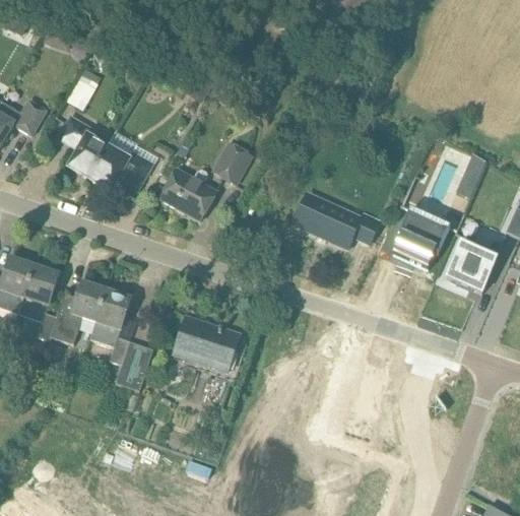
[(49,25),(44,43),(68,51),(73,33),(49,25)]
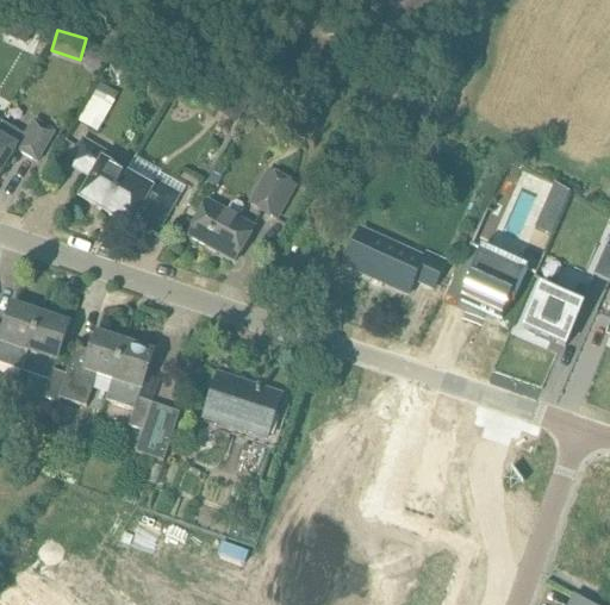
[(248,94),(228,83),(215,107),(235,119),(248,94)]
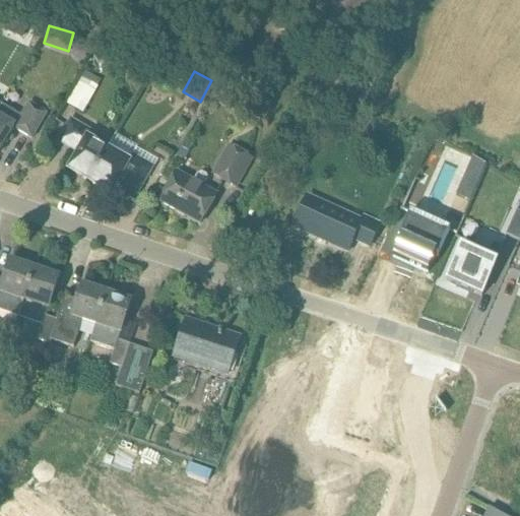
[(66,101),(82,110),(99,84),(81,74),(66,101)]
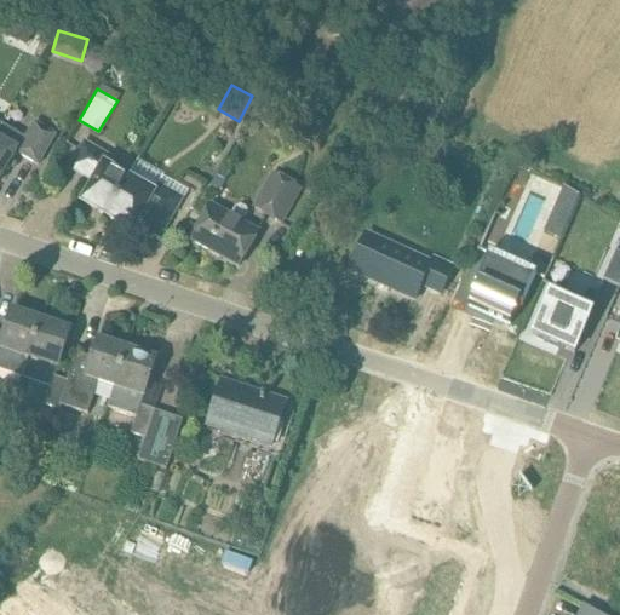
[(435,108),(420,101),(412,118),(426,125),(435,108)]
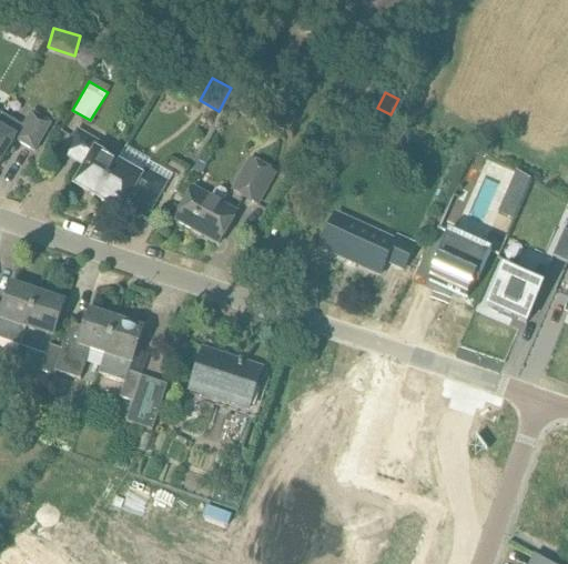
[(2,110),(0,113),(0,161),(14,136),(36,147),(51,118),(32,108),(23,121),(2,110)]
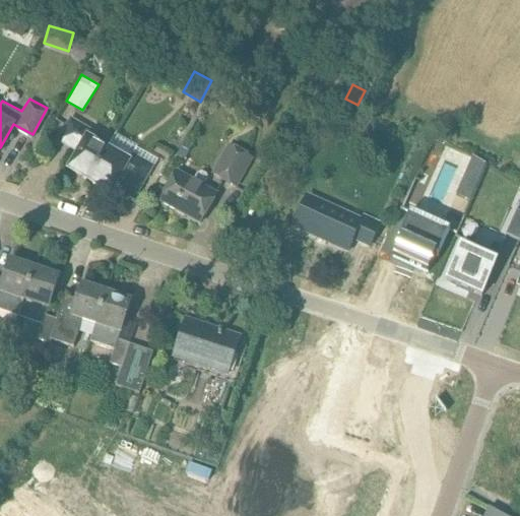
[(88,178),(107,147),(94,140),(99,132),(71,117),(59,138),(78,149),(68,167),(88,178)]
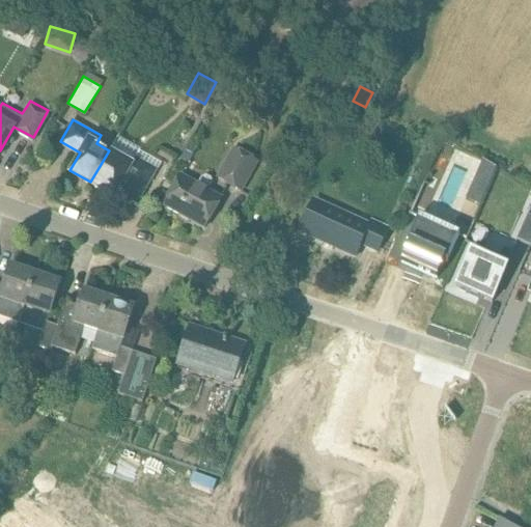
[(190,141),(180,157),(189,162),(198,146),(190,141)]
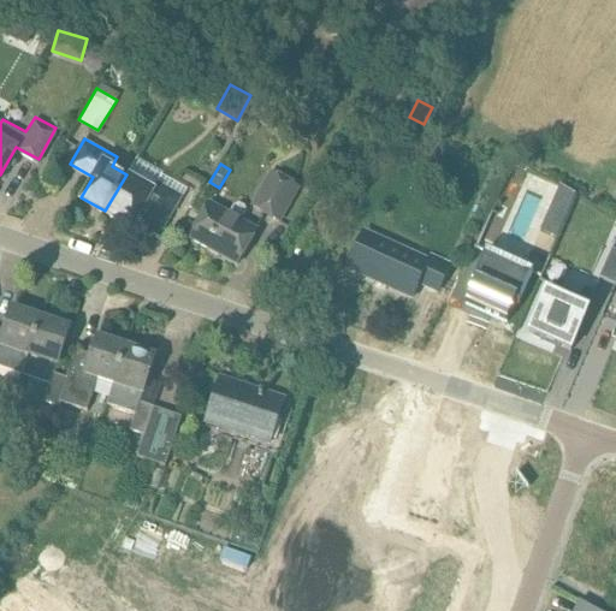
[(132,226),(138,217),(147,221),(143,226),(158,235),(187,185),(163,172),(161,171),(152,189),(126,175),(105,211),(132,226)]
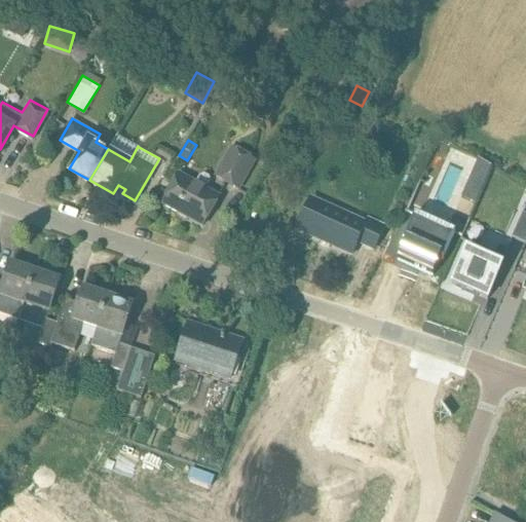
[(217,175),(239,187),(255,158),(232,146),(217,175)]
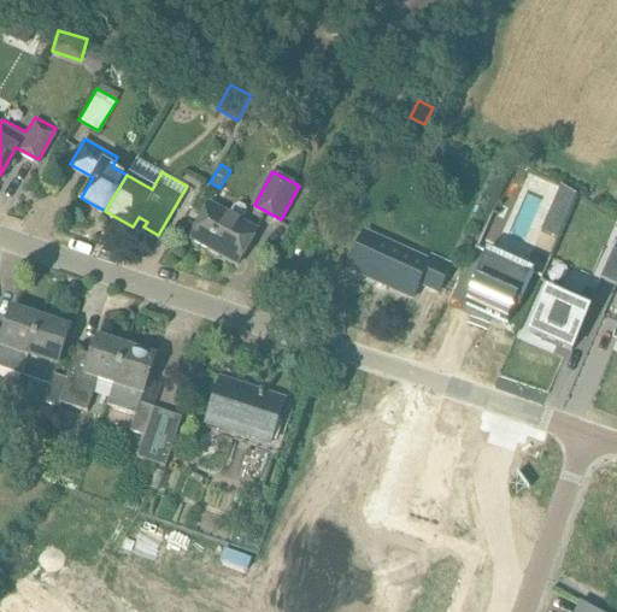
[(570,202),(575,190),(562,182),(556,195),(570,202)]
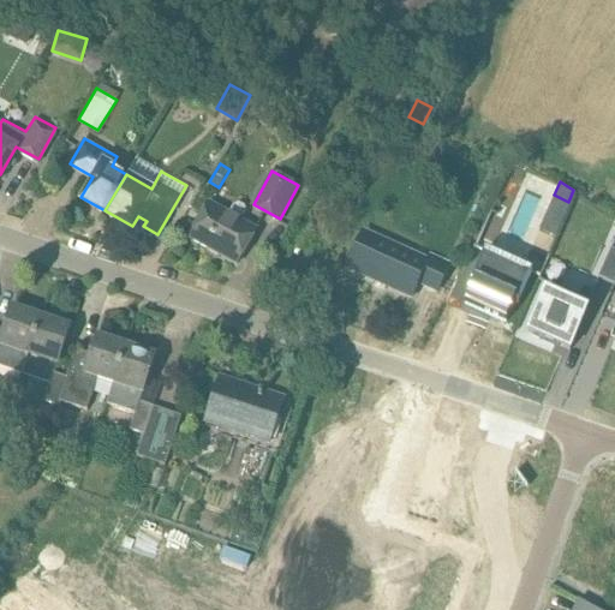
[(344,195),(336,208),(348,214),(356,201),(344,195)]
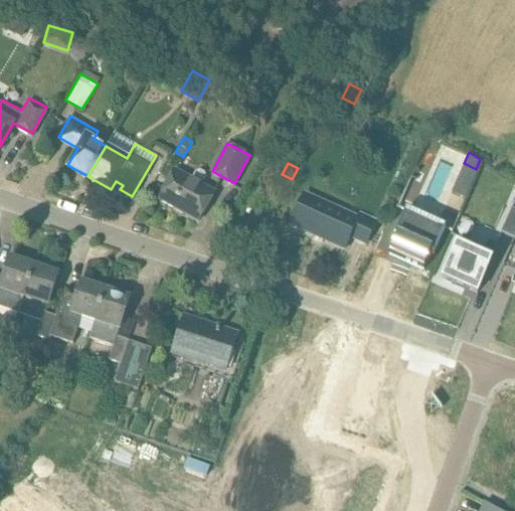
[(182,209),(198,218),(213,190),(175,168),(160,196),(175,205),(176,203),(183,207),(182,209)]
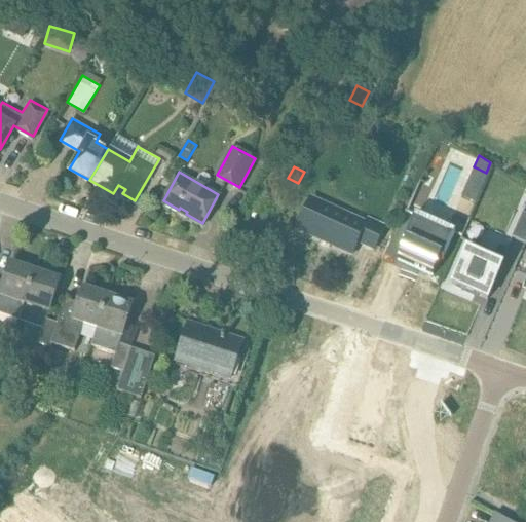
[(365,221),(322,201),(308,231),(352,252),(361,234),(365,236),(363,240),(374,246),(384,224),(367,216),(365,221)]
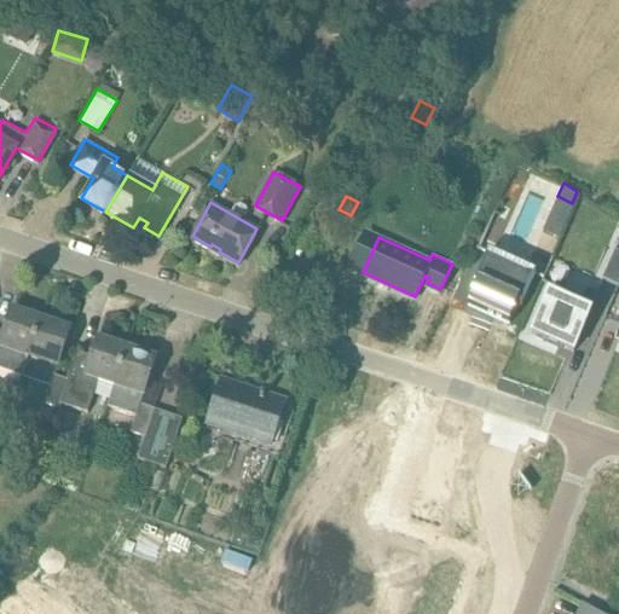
[(618,249),(614,248),(602,277),(618,283),(618,249)]
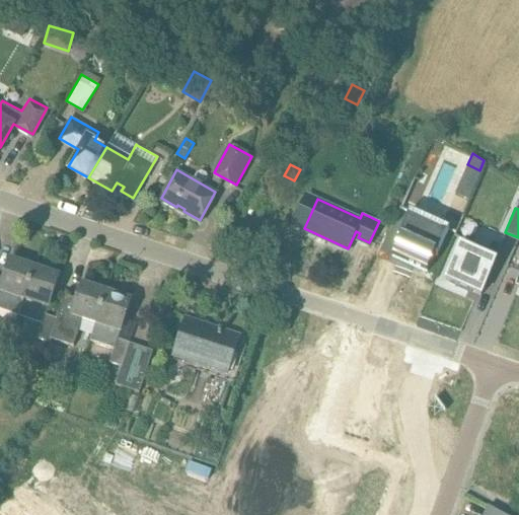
[(412,212),(410,209),(397,235),(398,235),(400,235),(392,253),(428,270),(435,251),(437,251),(436,252),(437,252),(449,226),(445,227),(445,228),(412,213),(412,212)]
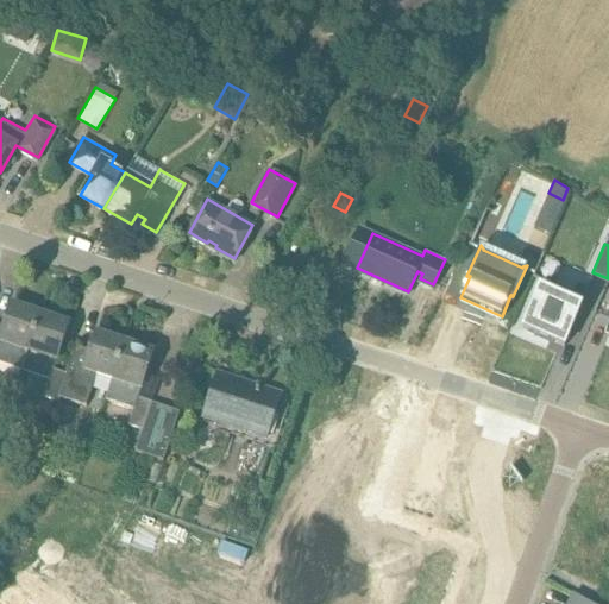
[(545,277),(523,325),(538,332),(538,333),(550,338),(550,337),(565,344),(590,287),(577,281),(573,290),(545,277)]
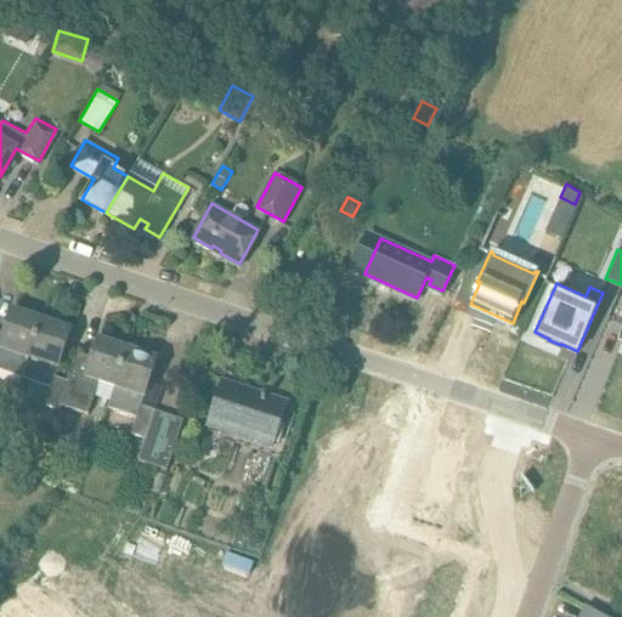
[(0,366),(23,374),(43,320),(12,309),(5,332),(0,330),(0,366)]
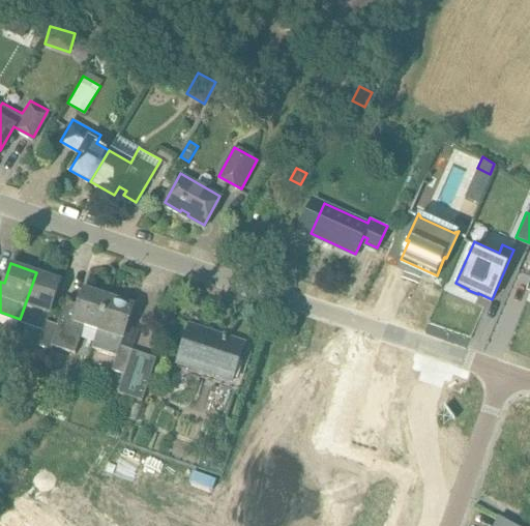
[(52,342),(53,343),(59,324),(48,320),(50,312),(60,281),(36,272),(20,319),(45,327),(40,338),(38,344),(51,348),(52,342)]
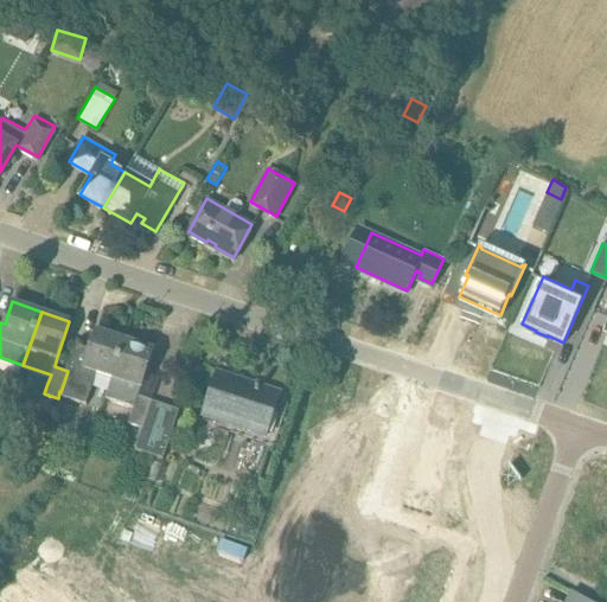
[(96,371),(113,376),(126,339),(96,330),(90,347),(76,343),(68,371),(61,392),(87,401),(96,371)]
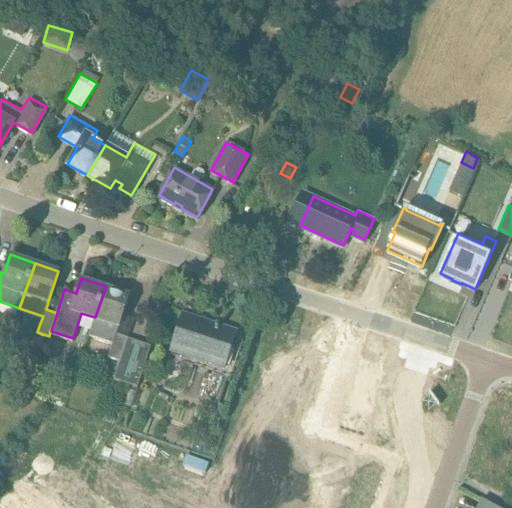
[(108,357),(119,361),(127,337),(116,333),(129,294),(106,286),(95,317),(89,334),(113,342),(108,357)]
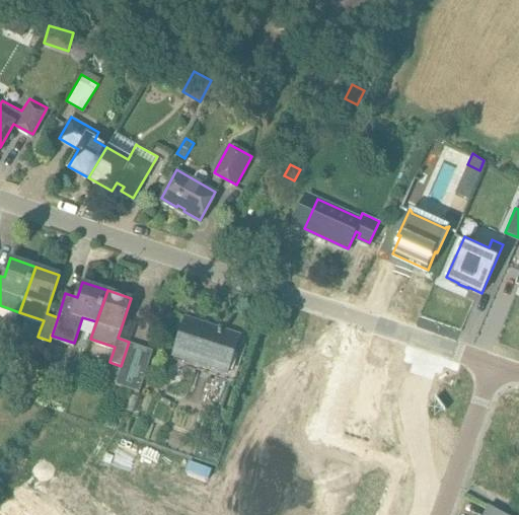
[(232,373),(244,337),(223,329),(223,328),(220,327),(218,332),(186,320),(174,353),(232,373)]
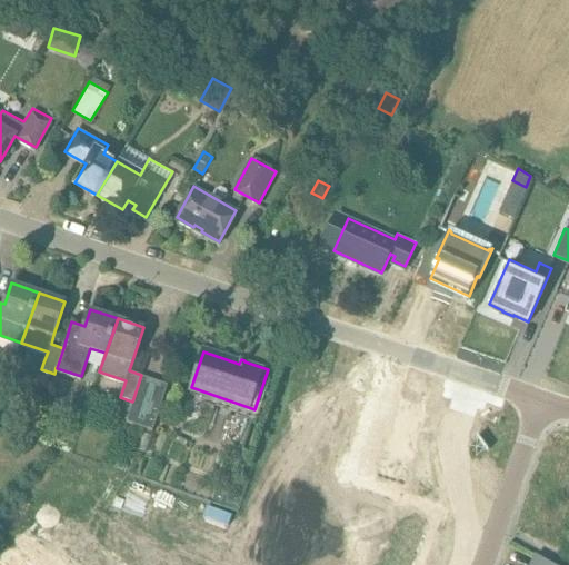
[(333,370),(329,383),(346,388),(350,376),(333,370)]
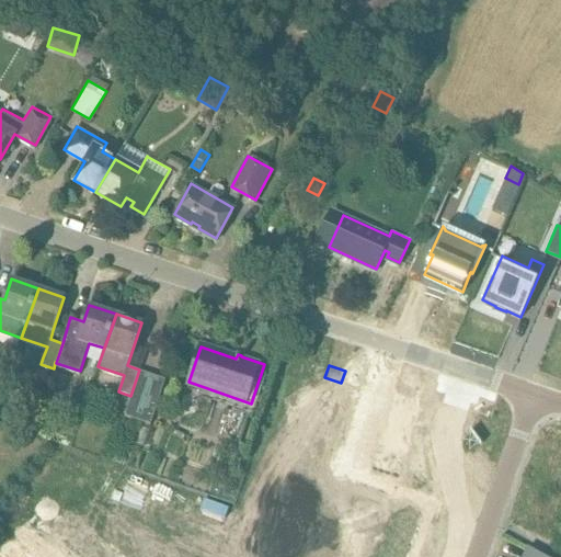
[(165,378),(139,370),(130,396),(125,413),(151,421),(165,378)]
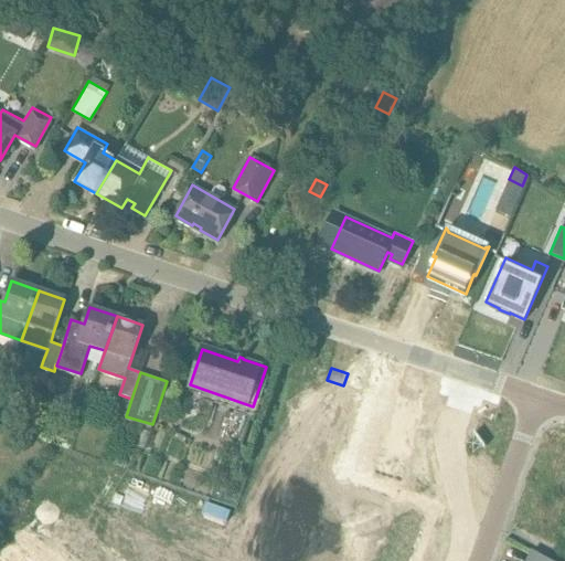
[(62,400),(67,380),(54,377),(49,395),(62,400)]
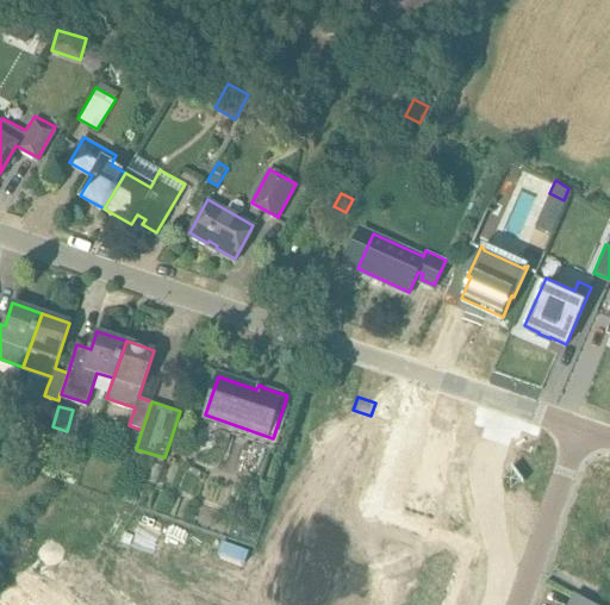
[(255,493),(263,496),(268,480),(261,478),(255,493)]
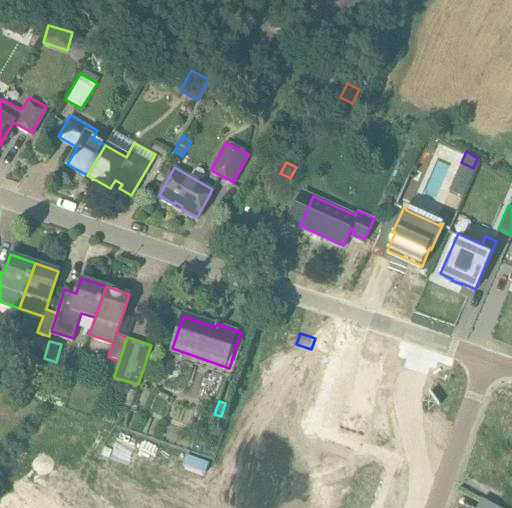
[(35,453),(25,466),(42,480),(70,446),(53,433),(60,425),(48,416),(25,445),(35,453)]
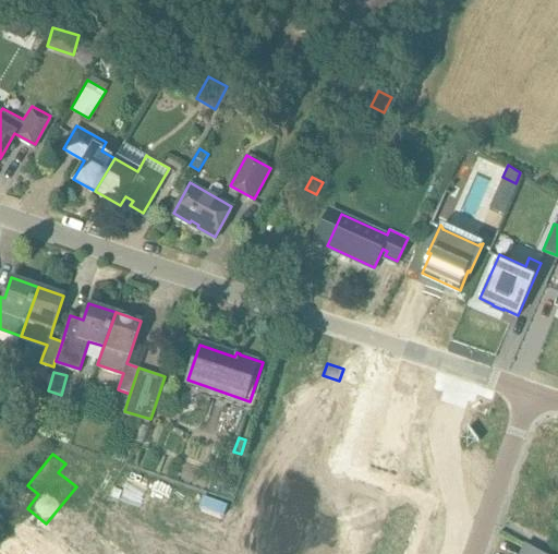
[(76,486),(46,524),(65,540),(76,526),(88,534),(113,503),(100,493),(94,501),(76,486)]
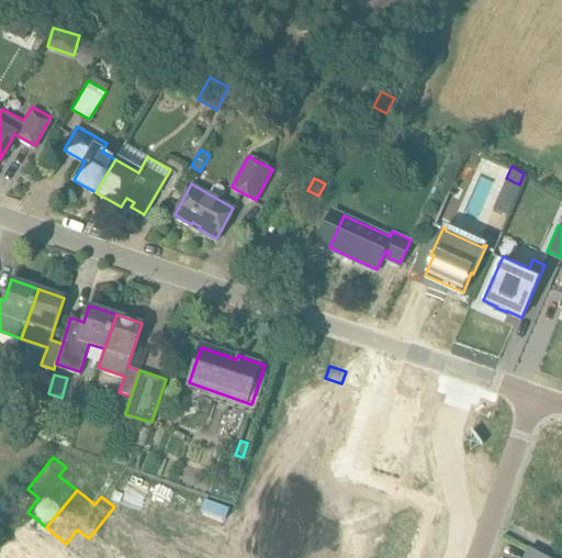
[(190,508),(221,533),(232,519),(201,494),(190,508)]
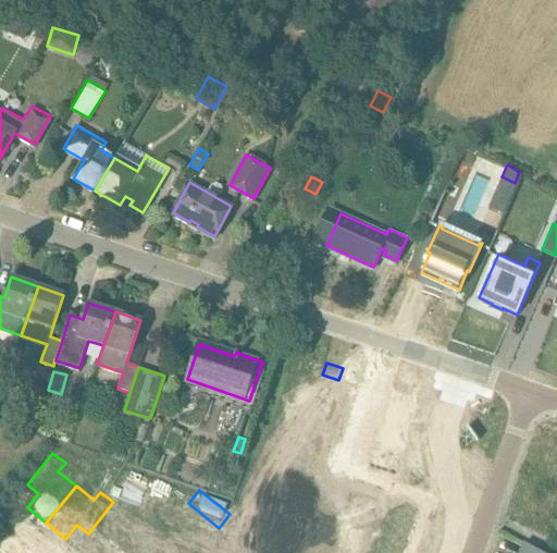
[(273,526),(268,532),(279,540),(284,533),(273,526)]
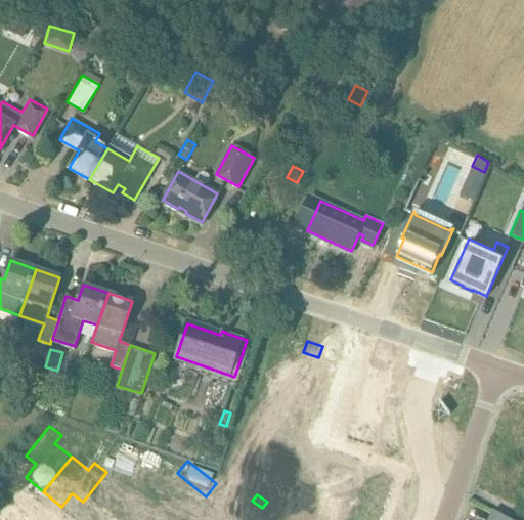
[(275,519),(263,510),(254,519),(275,519)]
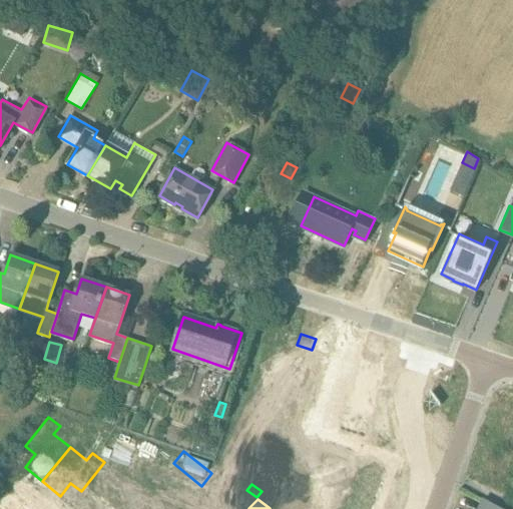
[(501,508),(483,499),(477,508),(501,508)]
